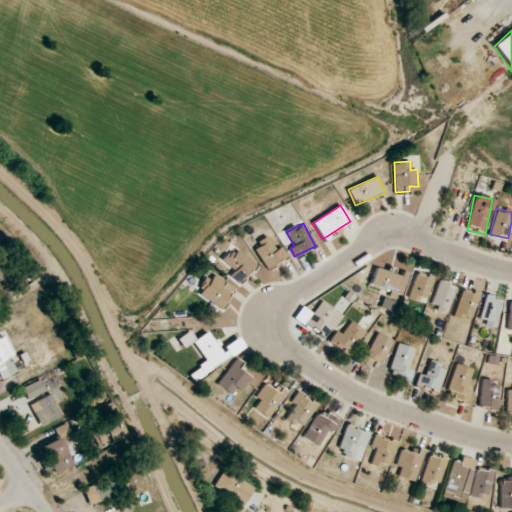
[(275,250),(268,237),(253,245),(265,269),(287,257),(281,246),(275,250)]
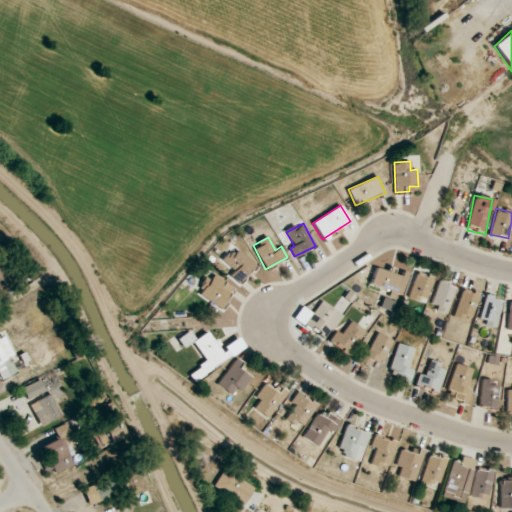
[(255,266),(236,247),(222,262),(241,281),(255,266)]
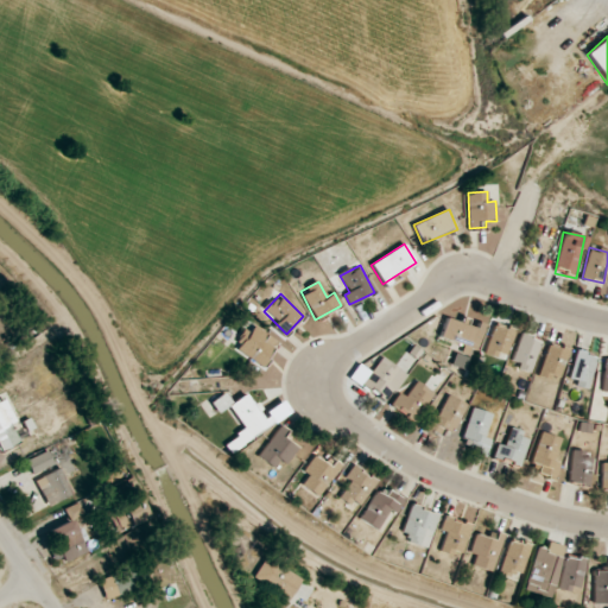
[(439,339),(477,350),(485,328),(464,322),(464,323),(445,318),(439,339)]
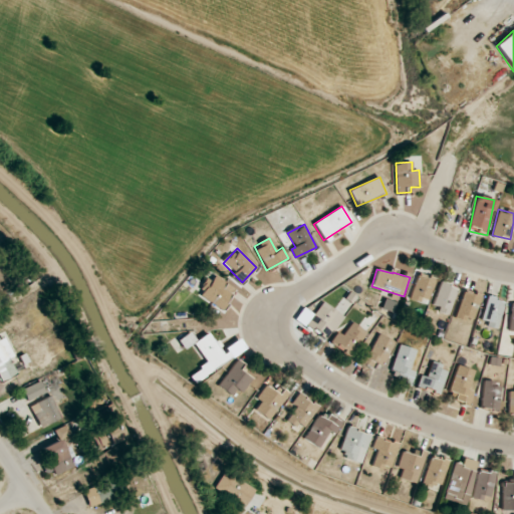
[(435,279),(417,274),(411,298),(429,303),(435,279)]
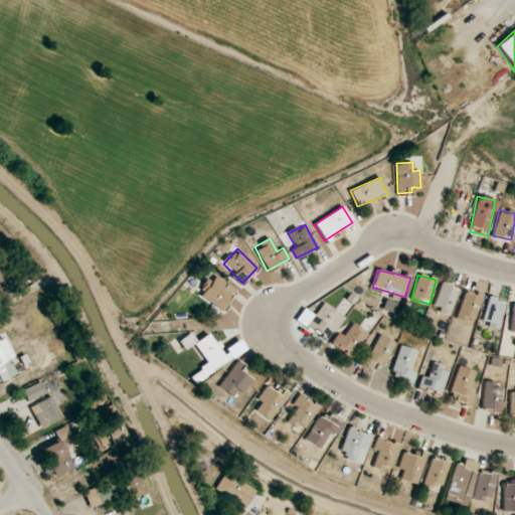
[(235,288),(211,276),(199,297),(224,310),(235,288)]
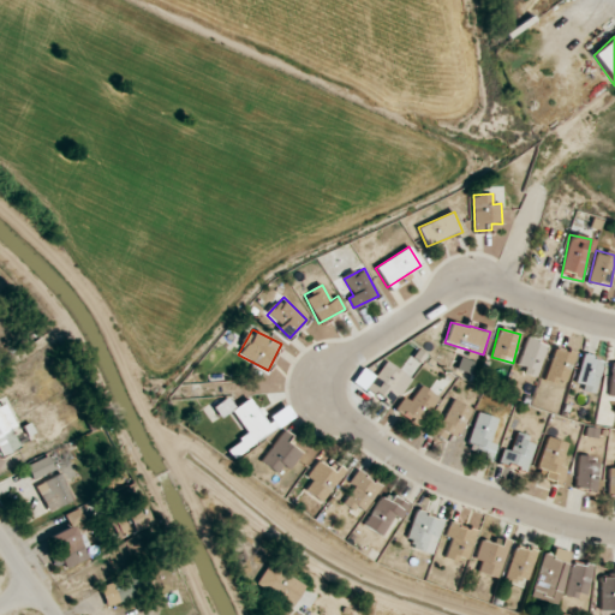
[(548,345),(527,338),(517,369),(537,376),(548,345)]
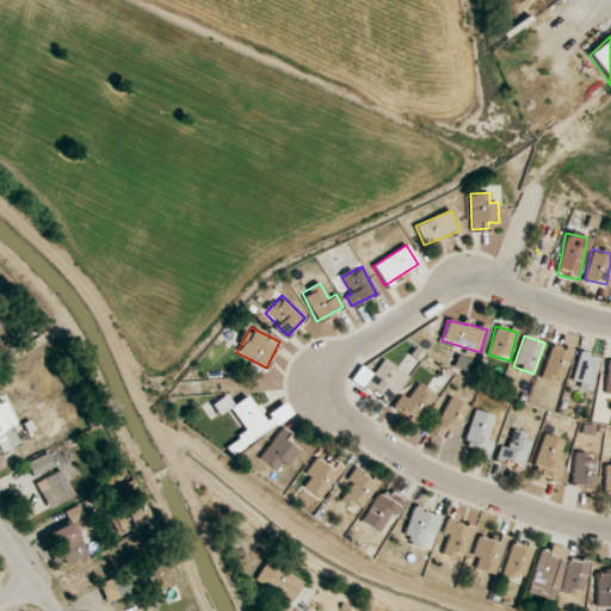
[(572,352),(551,345),(542,376),(562,383),(572,352)]
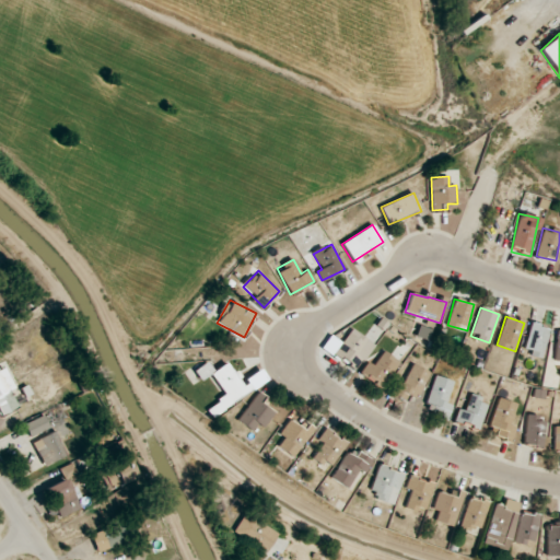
[(549,328),(531,324),(523,352),(541,358),(549,328)]
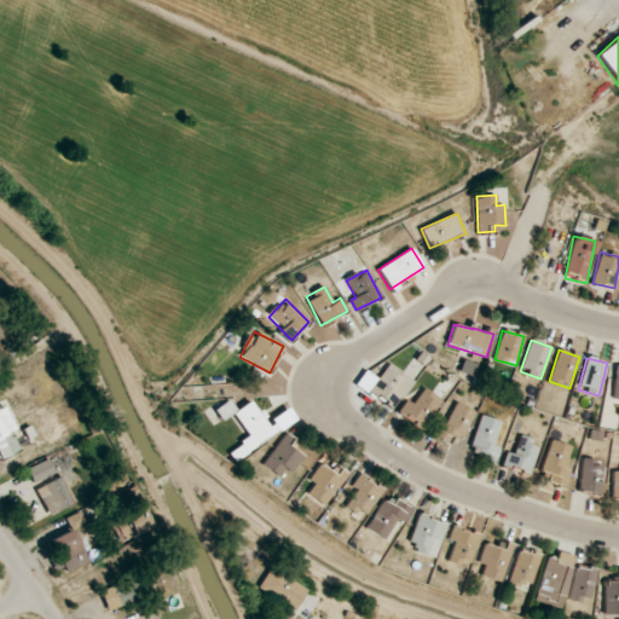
[(414,379),(387,364),(369,393),(397,409),(414,379)]
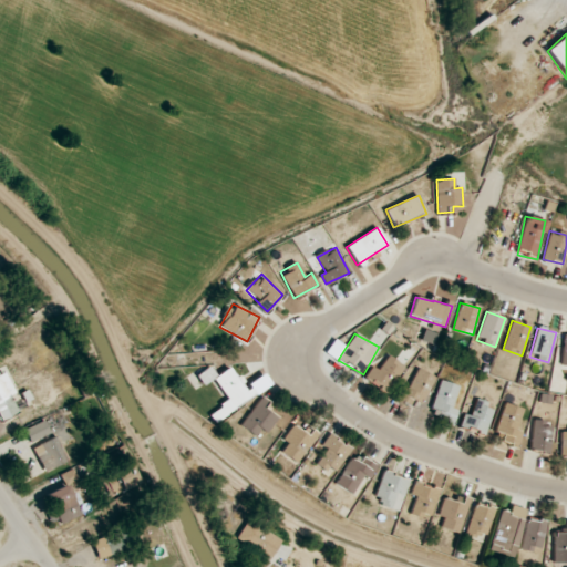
[(372,367),(363,378),(384,394),(405,368),(389,356),(377,371),(372,367)]
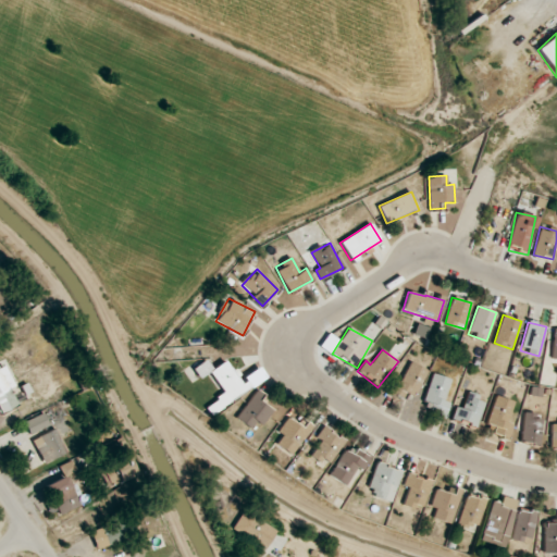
[(0,412),(17,405),(10,388),(12,387),(1,362),(0,362),(0,412)]
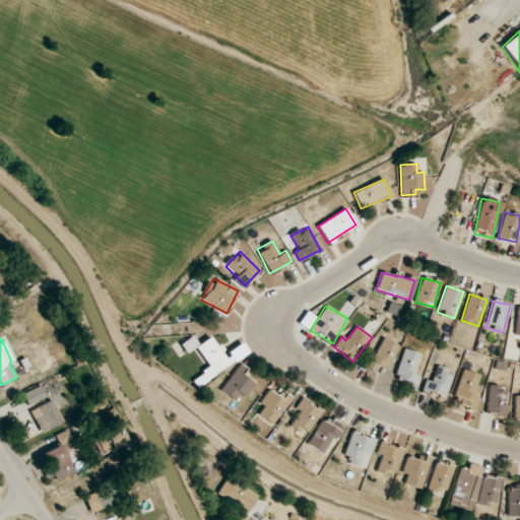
[(399,346),(382,338),(374,355),(368,353),(362,366),(376,373),(380,366),(388,370),(399,346)]
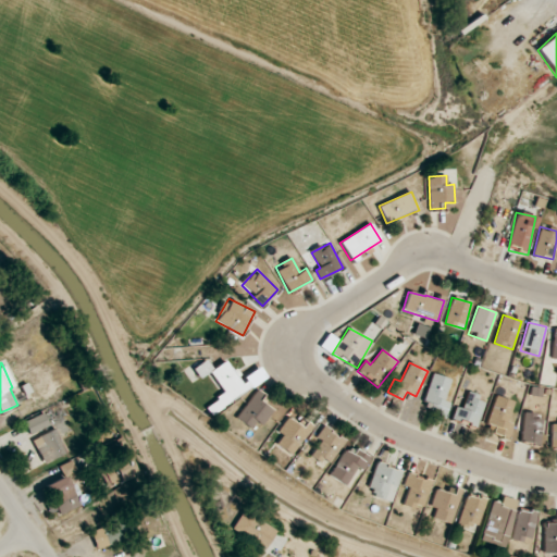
[(245,378),(251,387),(267,378),(259,367),(245,378)]
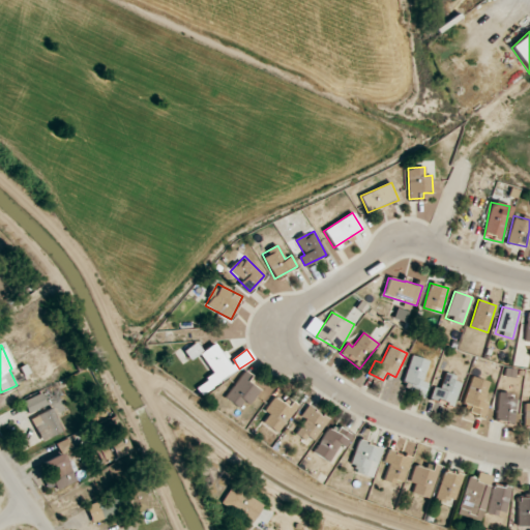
[(422,381),(429,361),(411,355),(403,382),(411,384),(408,391),(423,396),(428,383),(422,381)]
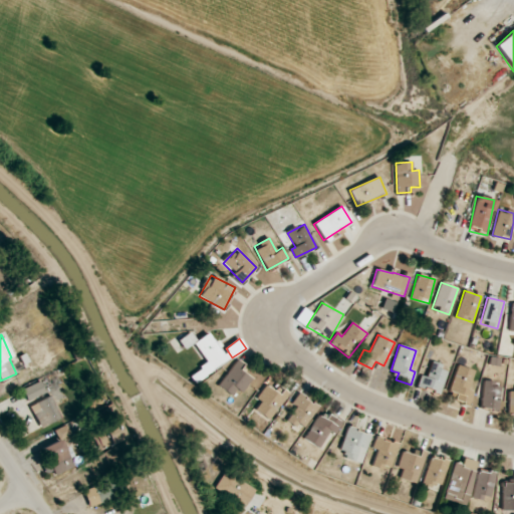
[(238,390),(242,394),(252,379),(241,371),(245,366),(237,360),(218,386),(233,397),(238,390)]
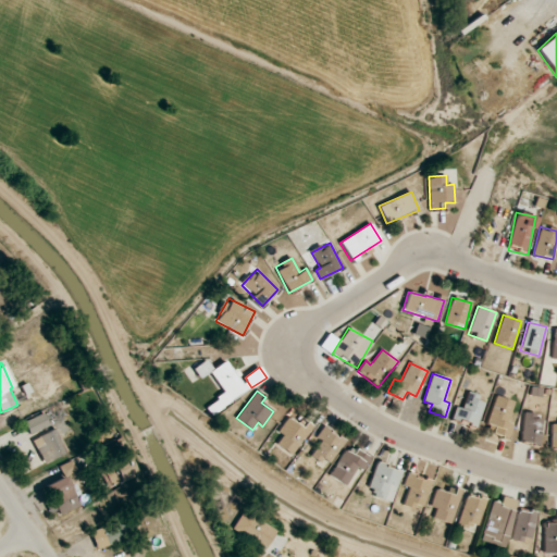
[(485,399),(467,393),(461,409),(456,407),(452,419),(475,428),(485,399)]
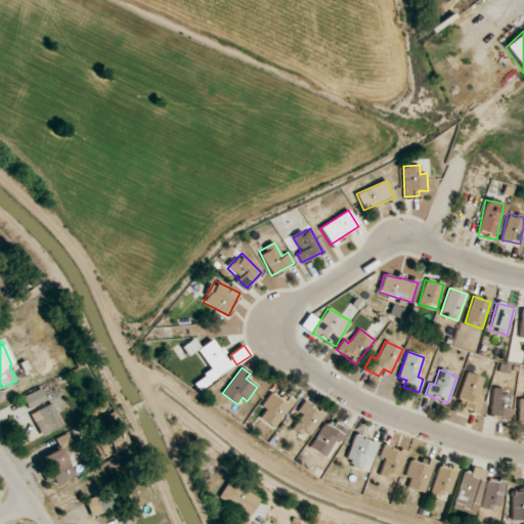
[(478,412),(482,400),(477,398),(483,378),(466,373),(457,399),(465,401),(463,407),(478,412)]
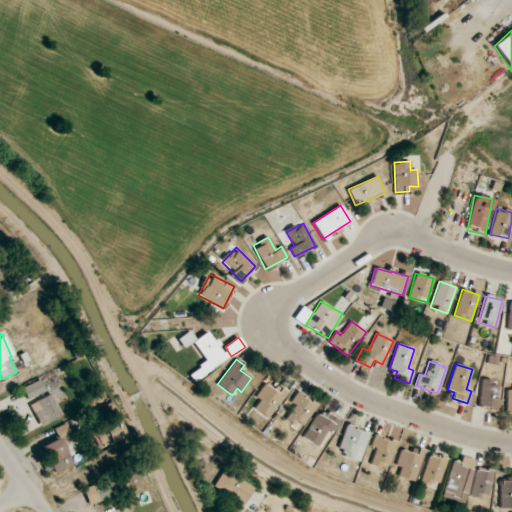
[(479,407),(497,408),(498,380),(480,379),(479,407)]
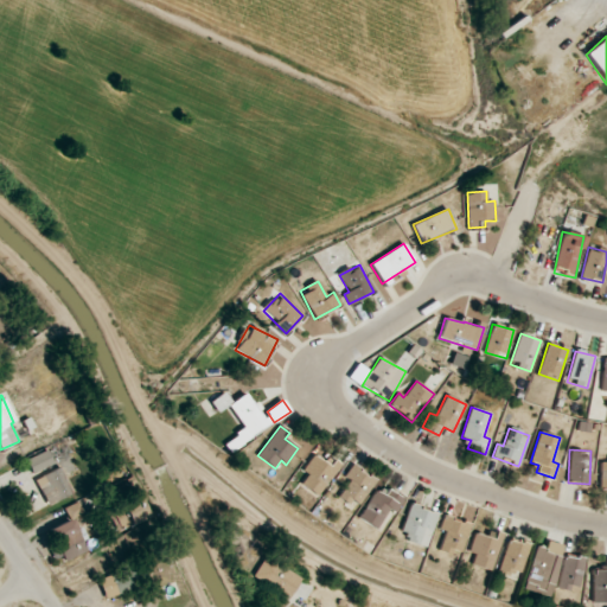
[(53,465),(48,451),(26,460),(32,474),(53,465)]
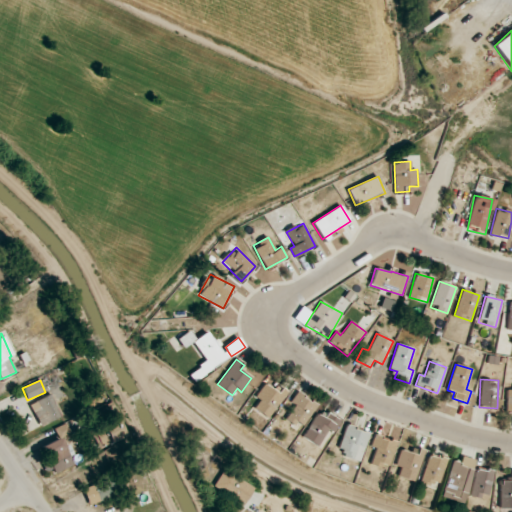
[(254,409),(269,418),(287,391),(278,385),(274,390),(264,383),(255,398),(259,400),(254,409)]
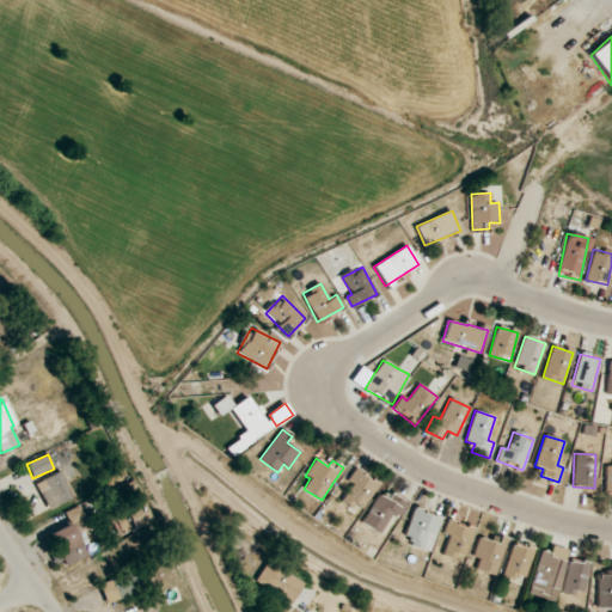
[(379,485),(355,469),(347,481),(353,485),(342,501),(360,513),(379,485)]
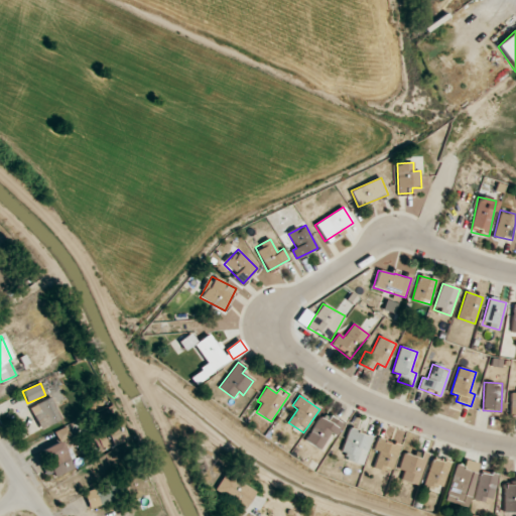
[(29,407),(40,429),(62,419),(51,397),(29,407)]
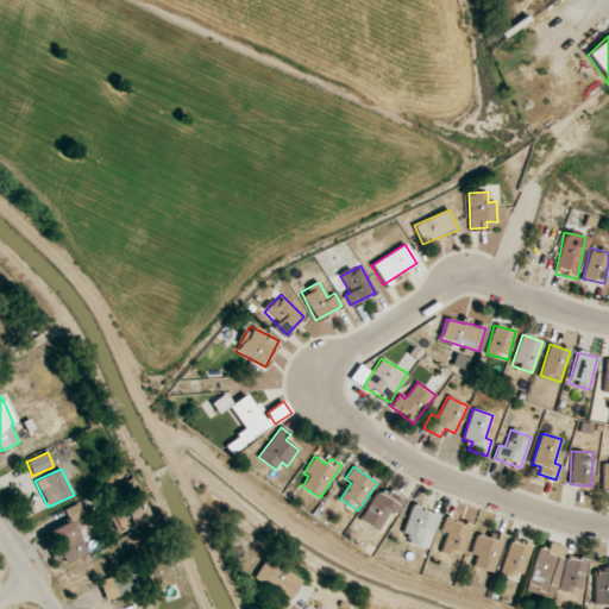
[(117,535),(148,519),(137,497),(105,513),(117,535)]
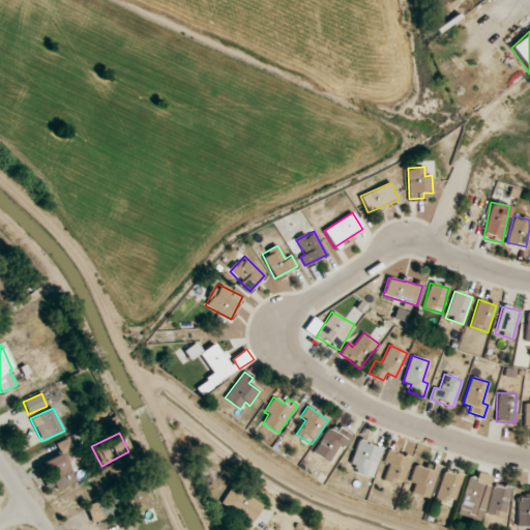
[(383,449),(358,440),(349,468),(373,477),(383,449)]
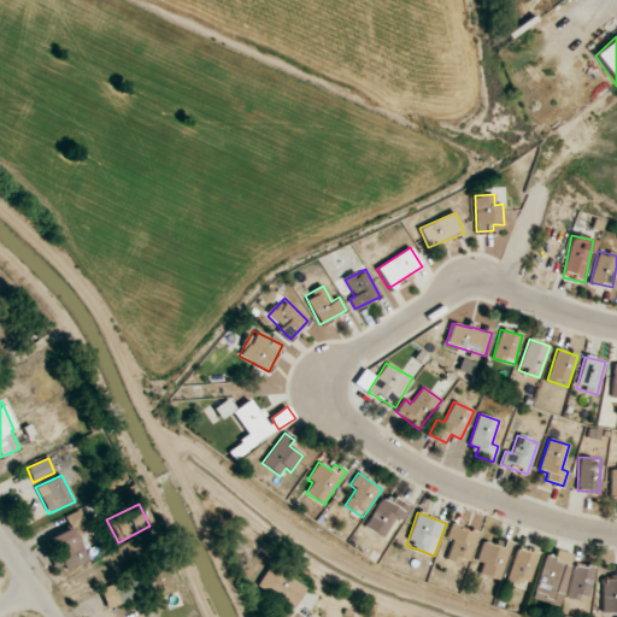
[(477,532),(451,526),(447,539),(452,540),(447,559),(470,564),(477,532)]
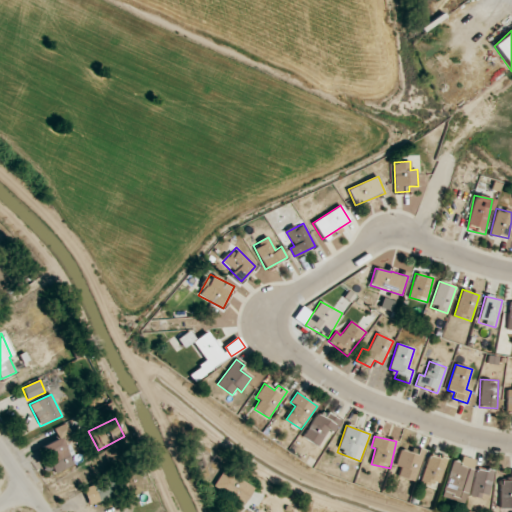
[(42,445),(53,474),(72,466),(61,438),(42,445)]
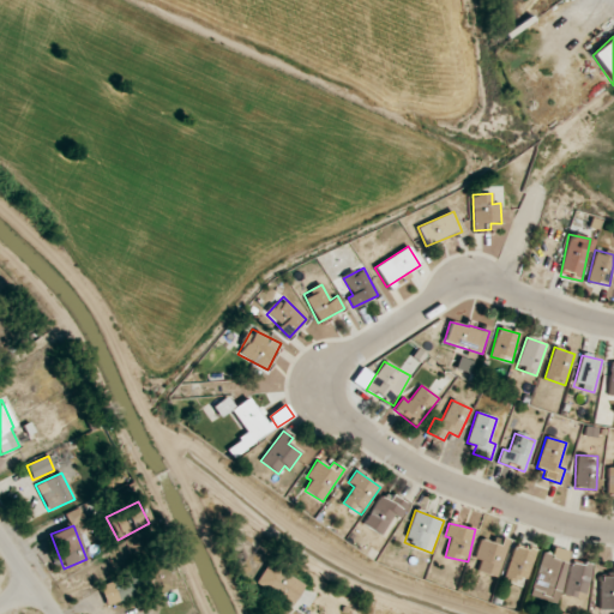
[(509,541),(494,536),(492,543),(480,540),(474,559),(480,561),(477,571),(498,577),(509,541)]
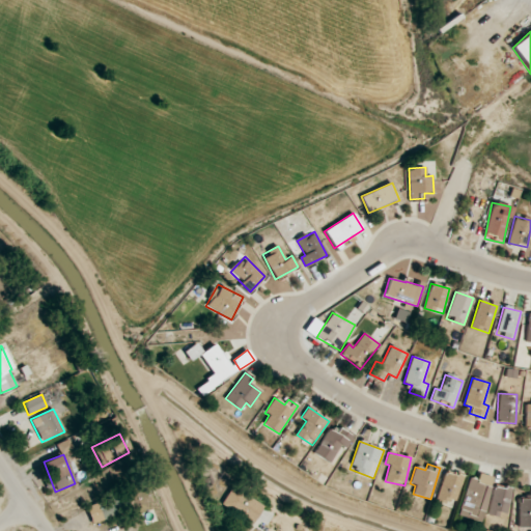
[(438,499),(456,503),(463,475),(443,471),(438,499)]
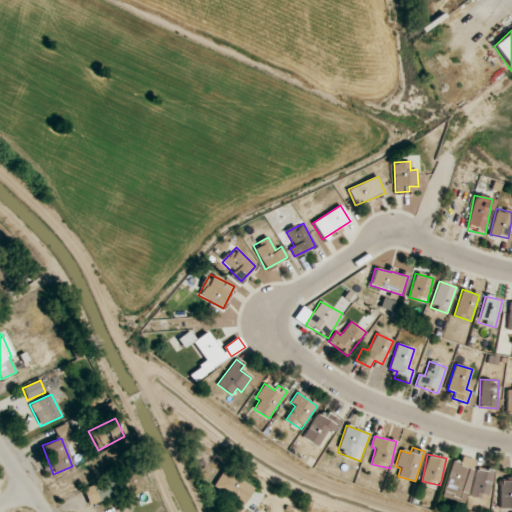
[(476,460),(462,456),(460,463),(451,461),(441,496),(464,503),(476,460)]
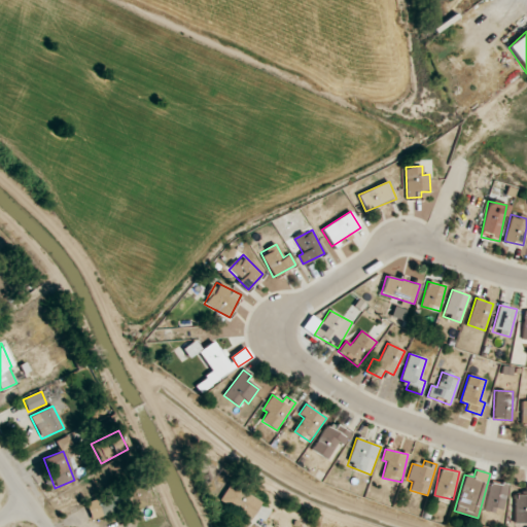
[(85,503),(92,521),(131,505),(121,483),(104,489),(106,495),(85,503)]
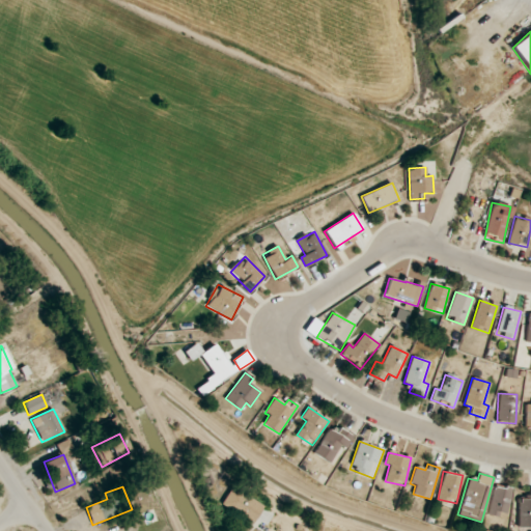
[(492,486),(488,515),(507,519),(511,488),(492,486)]
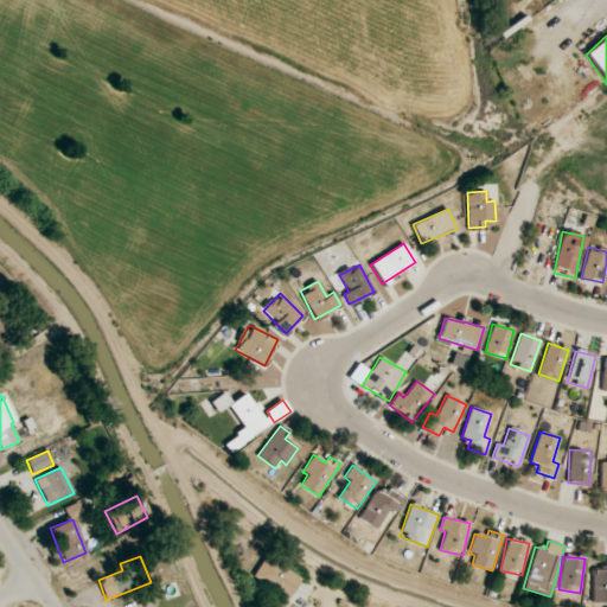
[(291,598),(301,575),(263,557),(253,581),(291,598)]
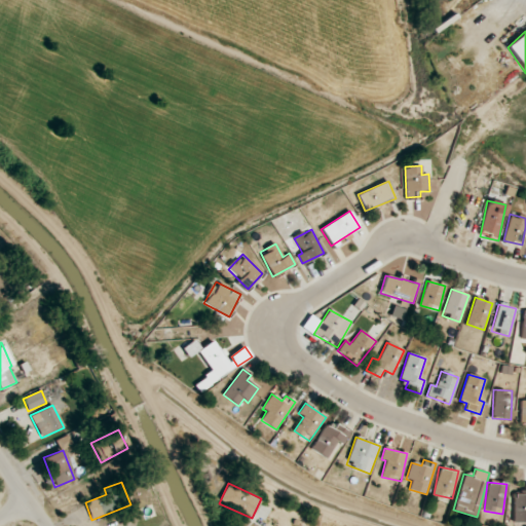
[(525,522),(525,484),(524,484),(524,494),(514,494),(514,522),(525,522)]
